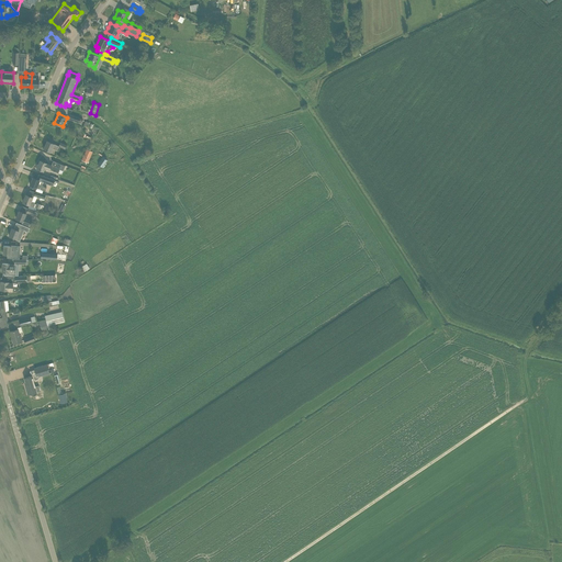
[(43,148),(51,152),(52,148),(56,150),(60,142),(51,137),(49,142),(46,141),(43,148)]
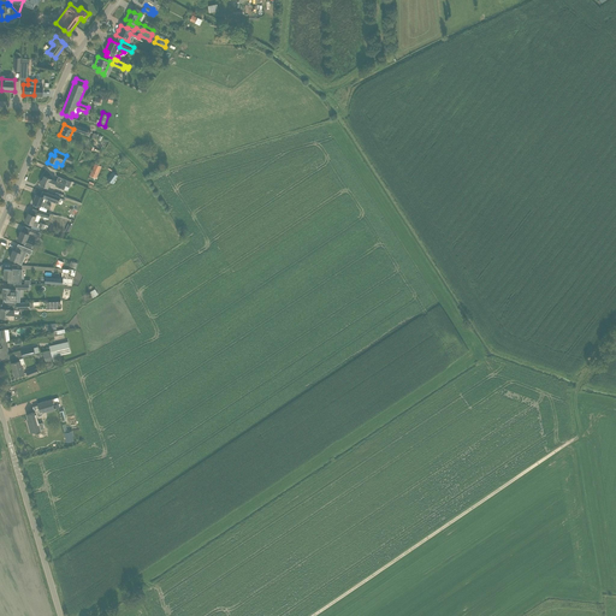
[(99,177),(98,177),(102,166),(95,163),(89,176),(98,181),(99,177)]
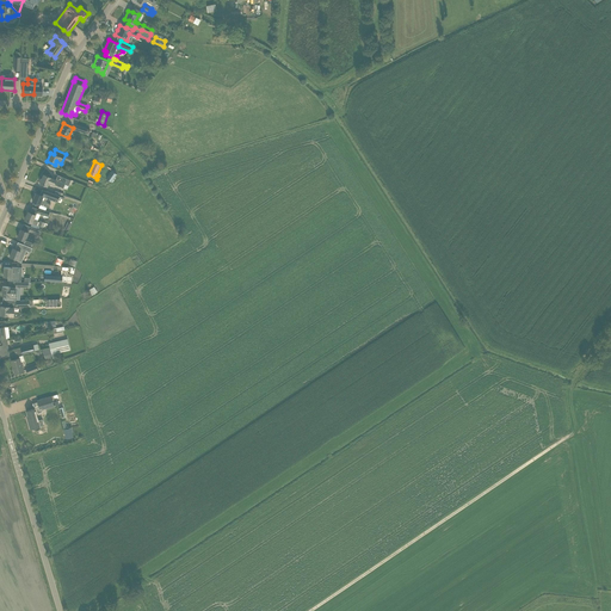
[(106,178),(112,181),(117,176),(111,171),(106,178)]
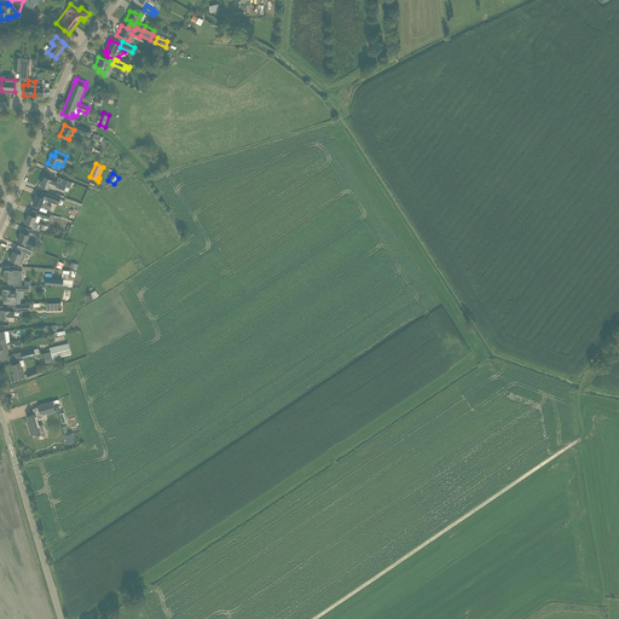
[(44,177),(40,185),(48,189),(50,185),(55,187),(55,186),(64,190),(65,186),(68,181),(58,177),(56,181),(50,179),(44,177)]
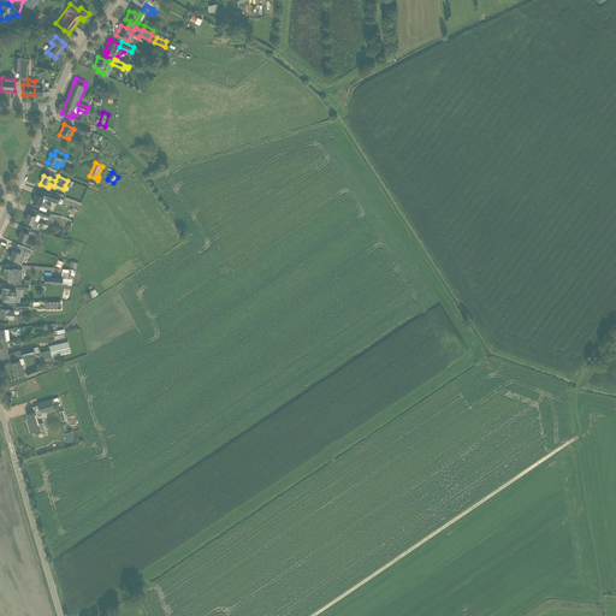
[(34,199),(33,202),(40,206),(49,209),(51,205),(46,203),(48,200),(49,200),(61,205),(64,199),(52,194),(42,191),(40,196),(36,194),(35,195),(34,195),(33,199),(34,199)]
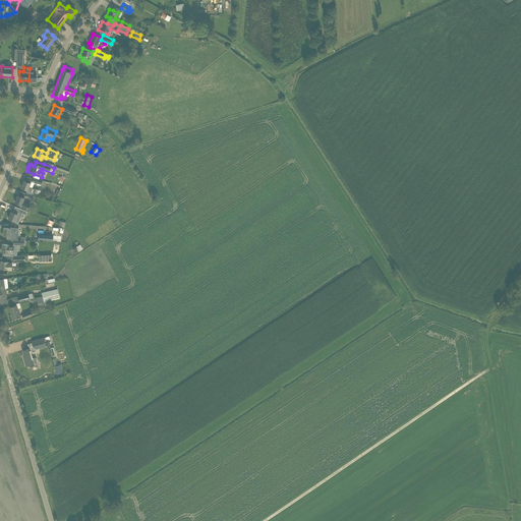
[(23,180),(20,187),(25,189),(26,189),(25,192),(26,193),(25,193),(33,195),(34,192),(39,194),(41,190),(34,188),(32,192),(32,191),(33,188),(29,186),(31,183),(29,182),(23,180)]
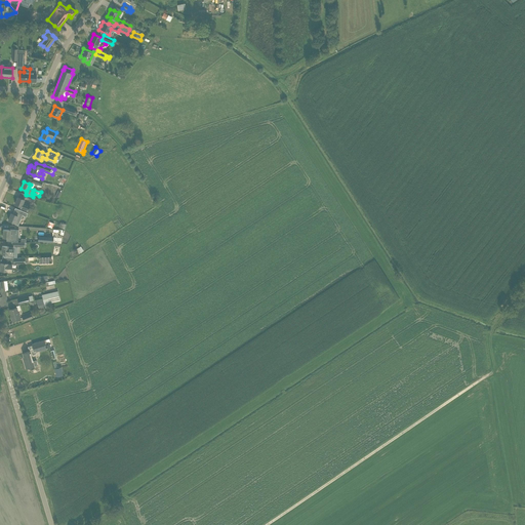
[(29,205),(27,204),(23,202),(25,199),(17,197),(14,204),(21,206),(21,208),(27,210),(29,205)]
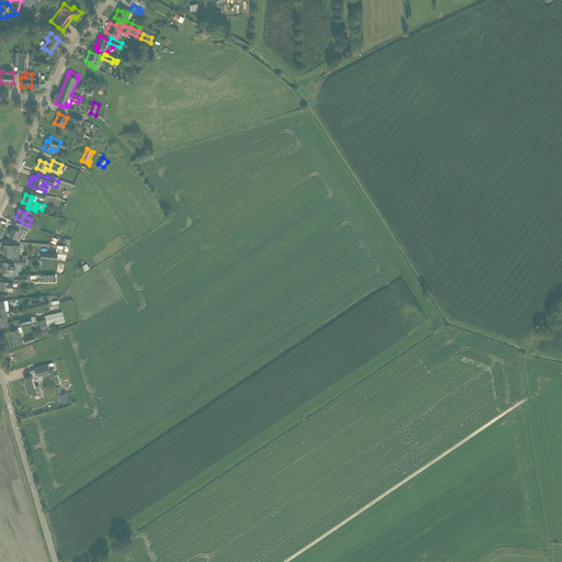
[(12,227),(9,236),(15,238),(15,239),(20,240),(23,233),(24,231),(29,232),(30,228),(21,224),(19,231),(12,227)]
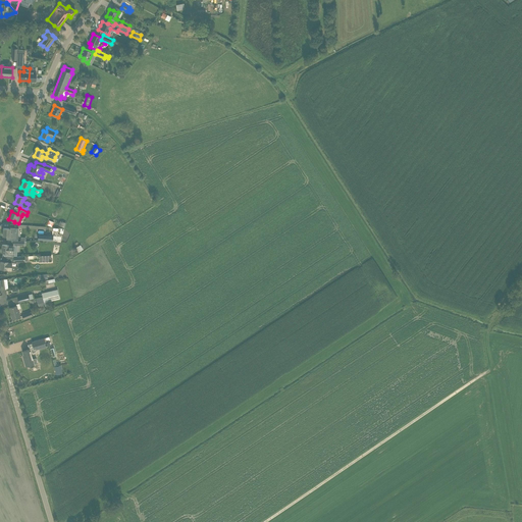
[(2,229),(2,231),(3,231),(3,236),(7,236),(7,240),(13,241),(17,241),(18,233),(14,232),(14,227),(9,227),(9,228),(3,228),(3,229),(2,229)]
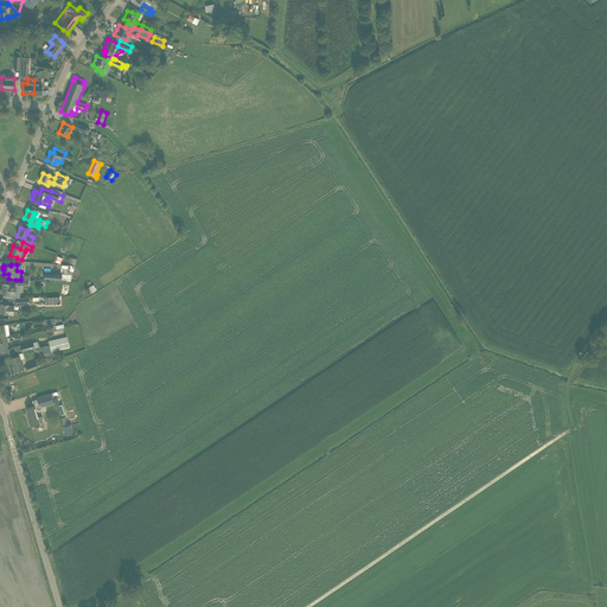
[(2,283),(1,293),(2,293),(2,299),(4,299),(14,299),(14,294),(16,285),(11,285),(11,283),(2,283)]
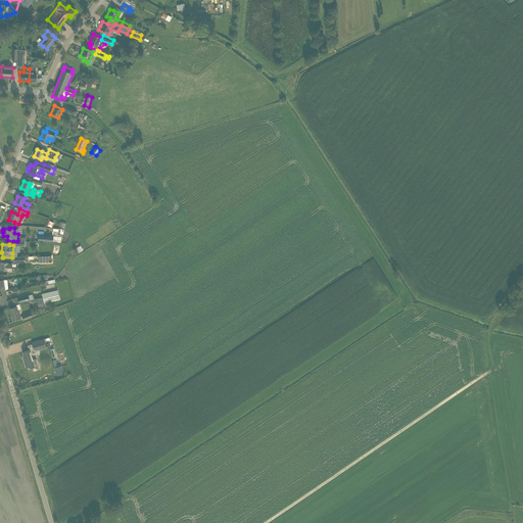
[(7,270),(16,271),(17,267),(11,267),(11,264),(7,263),(1,262),(0,270),(7,270)]
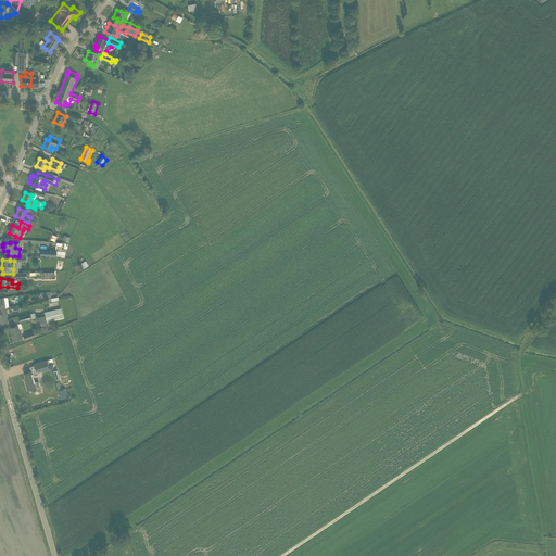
[(46,316),(47,324),(48,324),(48,326),(51,326),(51,324),(55,324),(54,320),(63,318),(61,308),(45,313),(45,316),(46,316)]
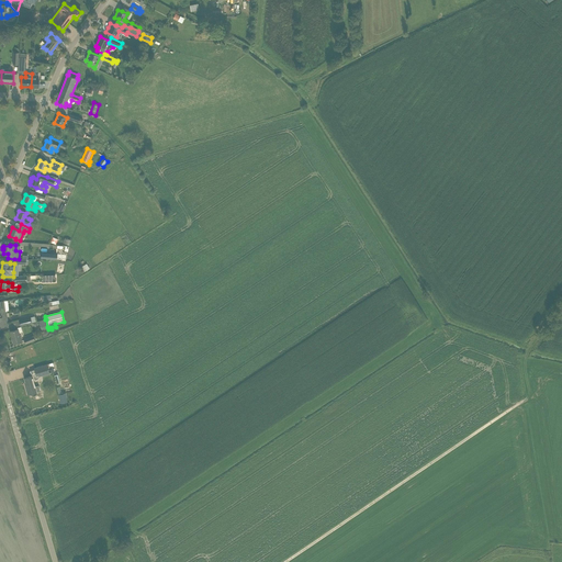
[(18,319),(20,326),(32,323),(30,316),(18,319)]
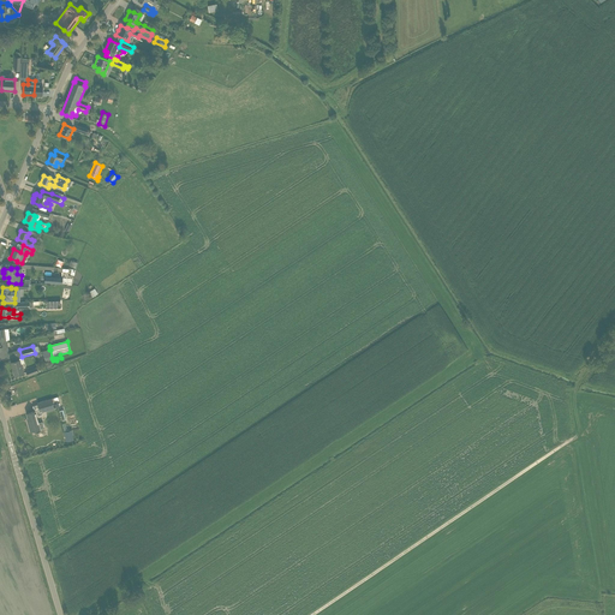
[(11,363),(15,376),(24,374),(21,364),(24,363),(23,357),(19,358),(19,360),(11,363)]
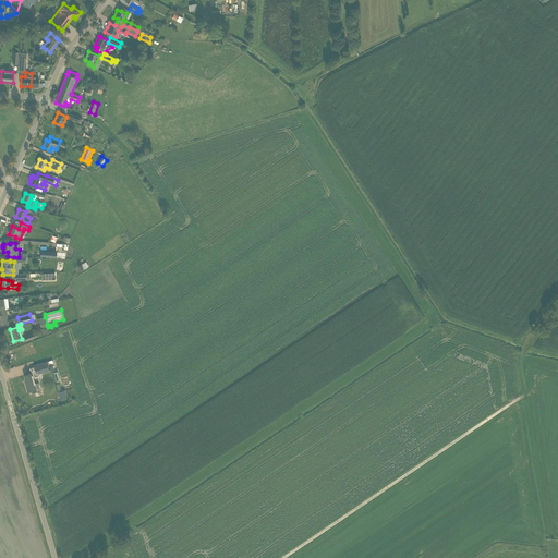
[(49,371),(48,366),(49,365),(48,362),(46,362),(46,361),(34,365),(36,372),(36,375),(37,375),(49,371)]
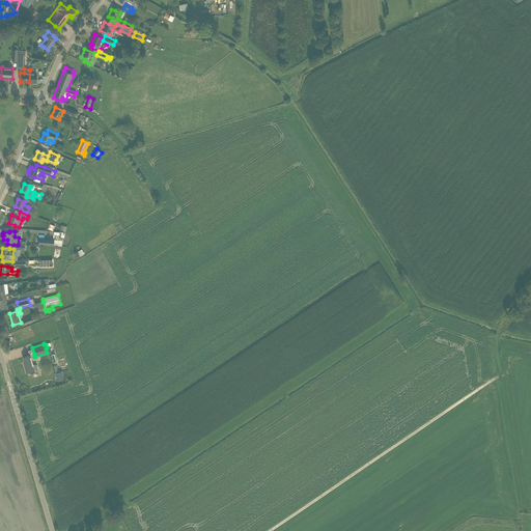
[(30,355),(23,357),(24,363),(23,363),(26,372),(37,369),(36,364),(33,365),(31,359),(36,358),(35,357),(34,357),(34,354),(30,355)]
